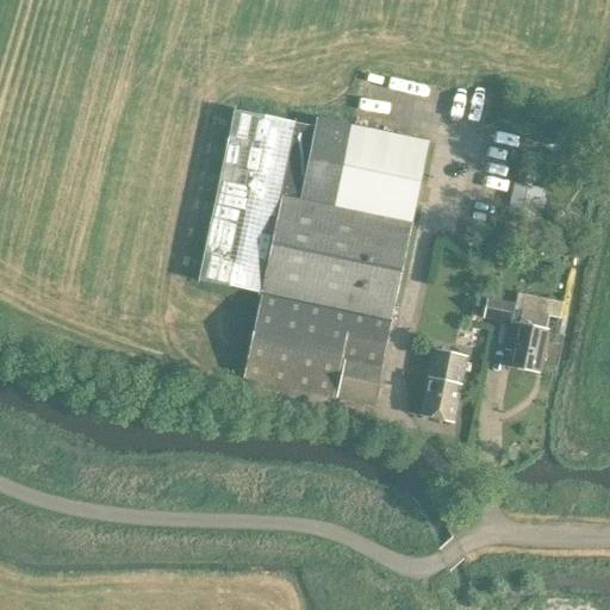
[(313,126),(232,110),(197,280),(260,294),(242,378),(373,405),(429,143),(316,119),(313,126)]
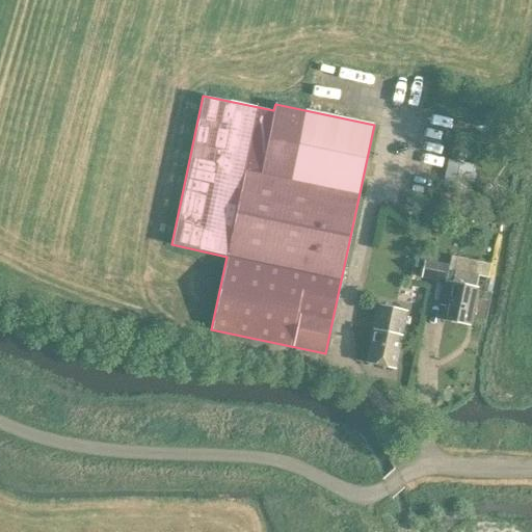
[(448,162),(444,184),(467,189),(468,182),(472,183),(474,175),(470,174),(471,166),(448,162)]
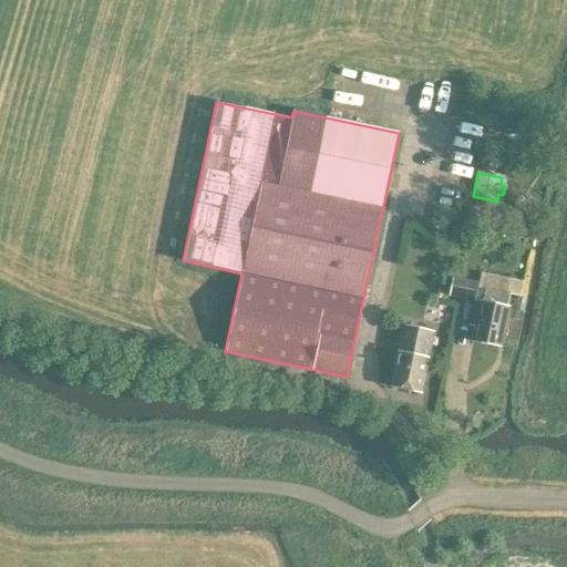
[(509,212),(508,217),(515,218),(512,235),(524,237),(528,215),(509,212)]
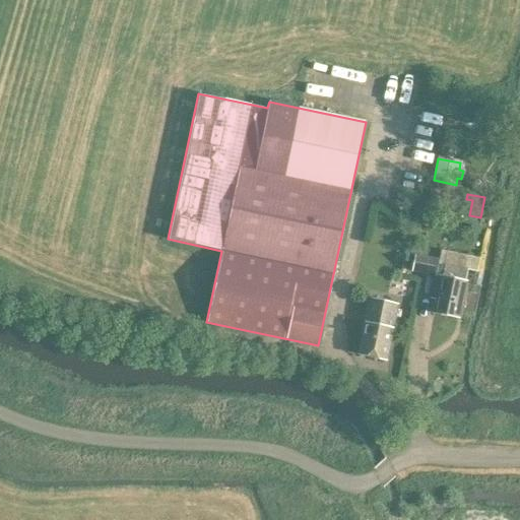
[(414,254),(411,271),(435,276),(431,299),(436,300),(433,313),(457,318),(467,269),(438,263),(439,259),(414,254)]
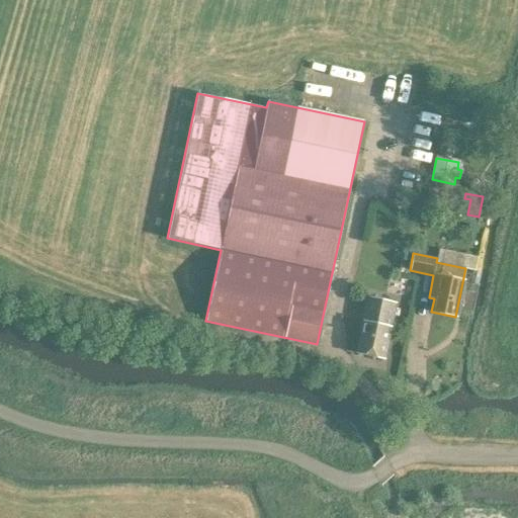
[(367,297),(356,353),(384,359),(396,304),(367,297)]
